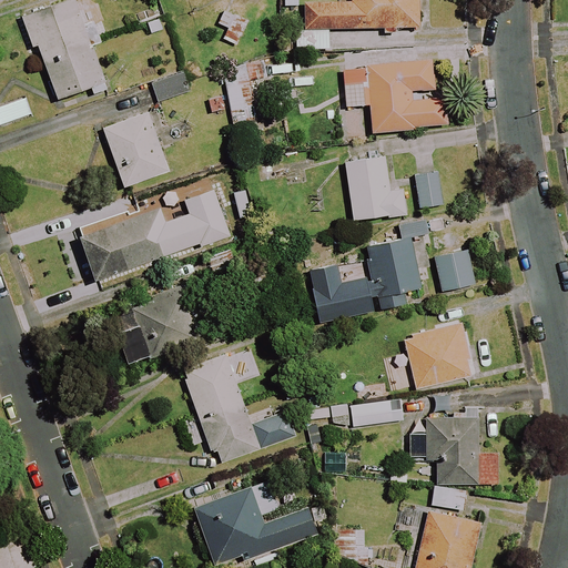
[(98,37),(83,0),(74,0),(22,19),(32,49),(38,48),(57,102),(103,85),(88,41),(98,37)]
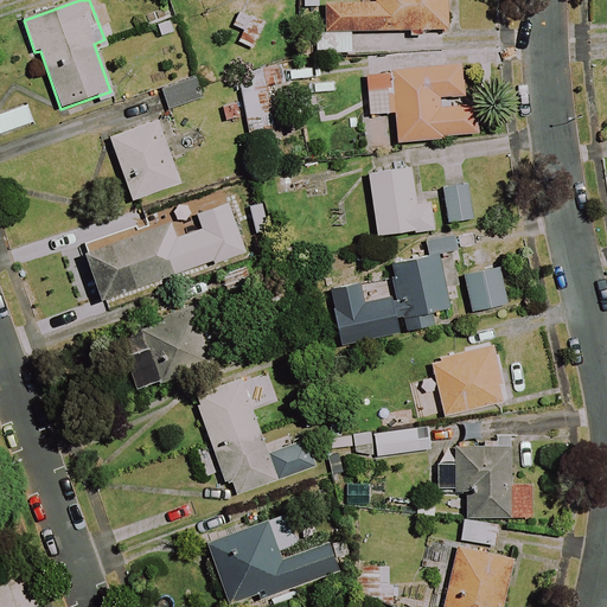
[(148,8),(145,0),(120,0),(125,16),(148,8)]
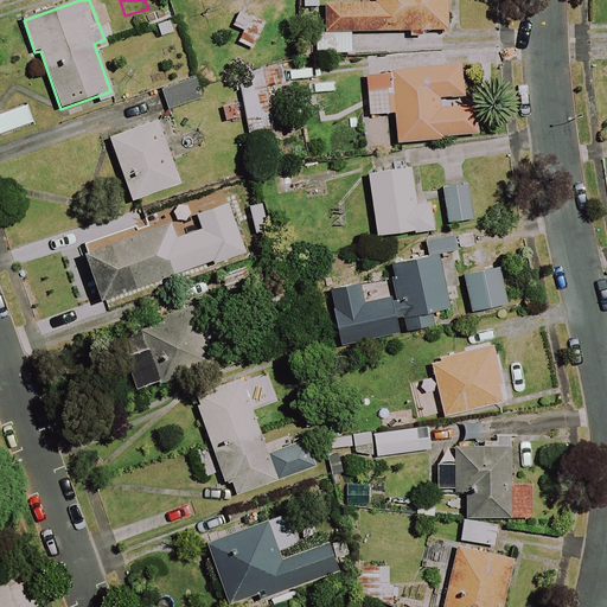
[(315,32),(315,56),(448,55),(447,0),(359,0),(360,4),(321,4),(323,32),(315,32)]
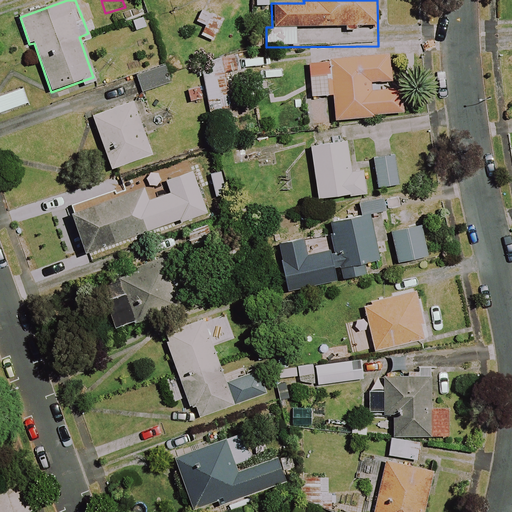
[(196,23),(205,27),(200,38),(213,44),(218,32),(224,18),(202,8),(196,23)]
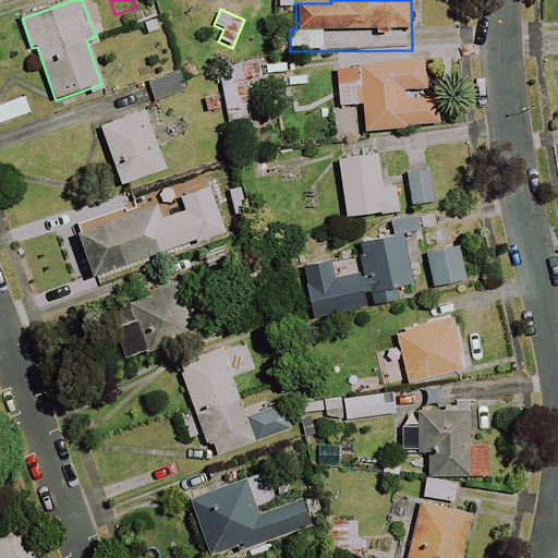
[(427,98),(422,59),(335,70),(340,108),(362,105),(365,134),(436,124),(433,97),(427,98)]
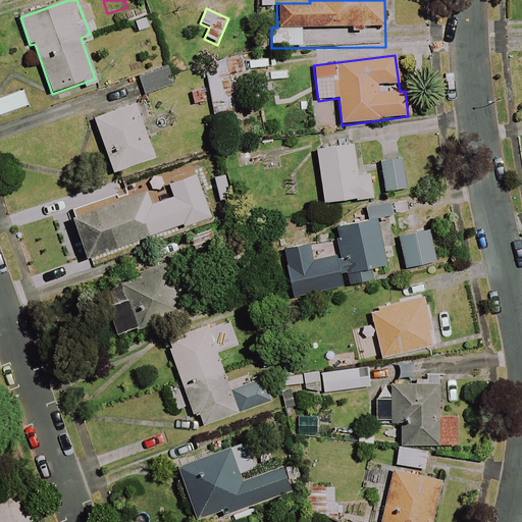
[(193,105),(211,102),(213,115),(237,110),(227,62),(204,66),(208,87),(191,90),(193,105)]
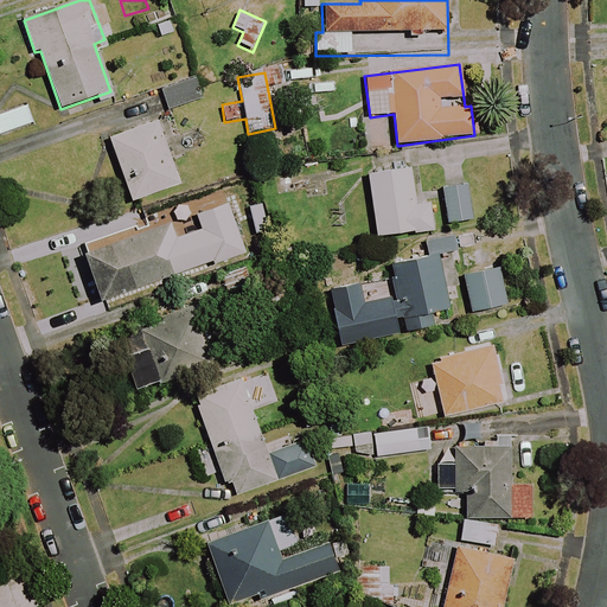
[(199,101),(192,80),(160,90),(167,112),(199,101)]
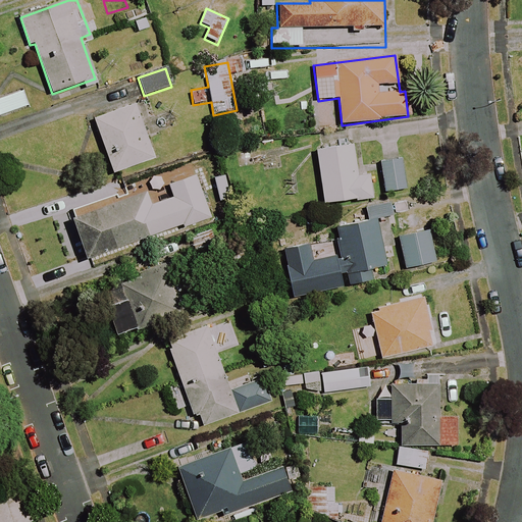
[(0,118),(29,108),(21,92),(0,100),(0,118)]
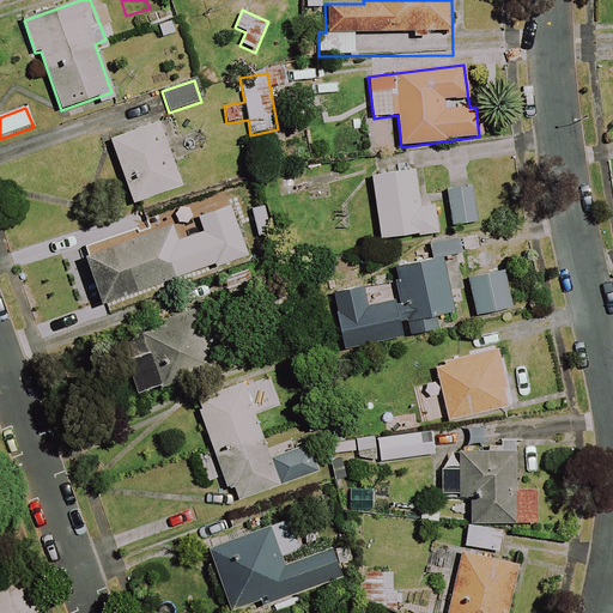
[(181,187),(158,123),(110,140),(133,205),(181,187)]
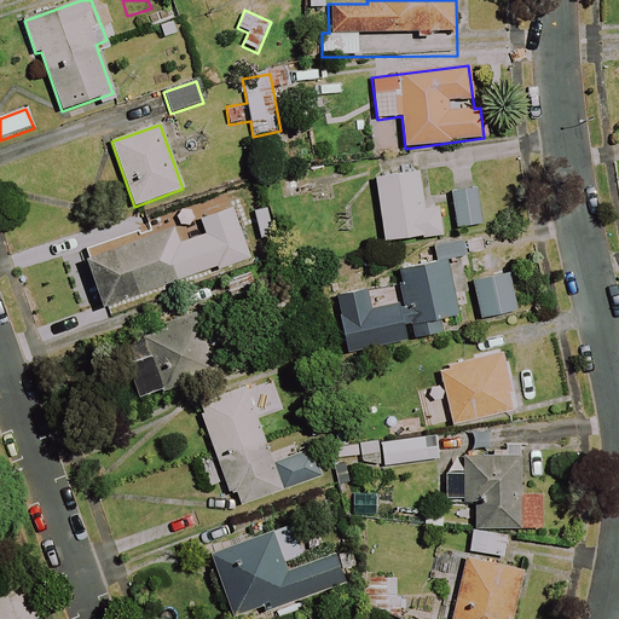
[(418,212),(415,175),(379,179),(385,241),(438,236),(435,210),(418,212)]
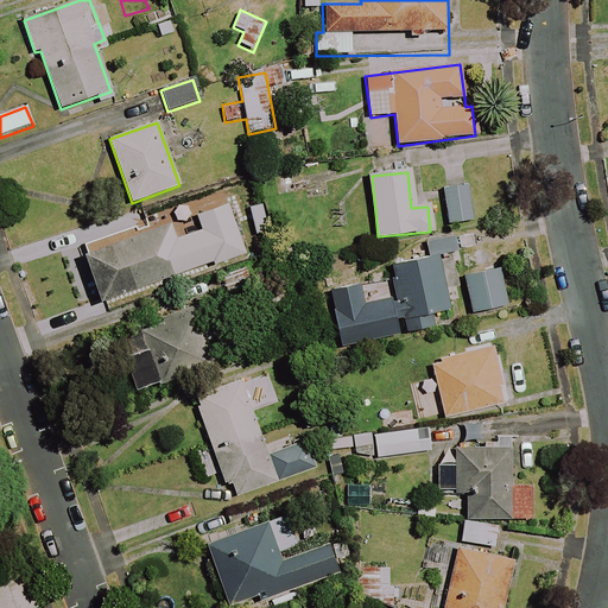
[(473,221),(467,185),(443,189),(449,225),(473,221)]
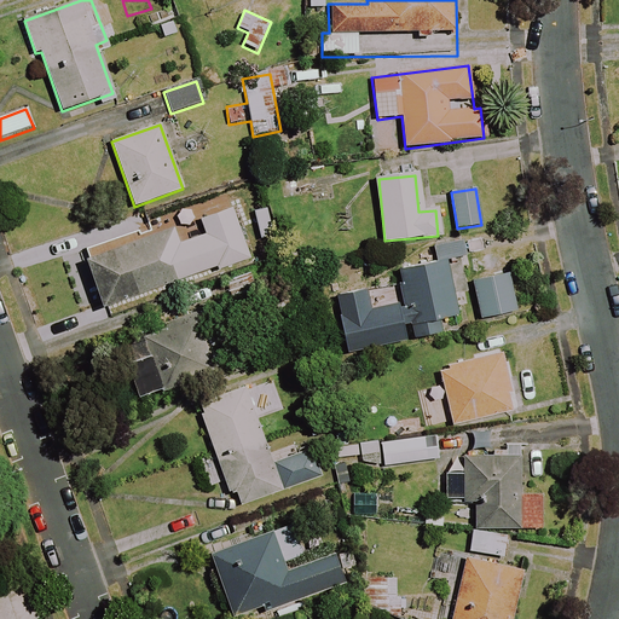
[(253,255),(236,206),(88,255),(105,305),(253,255)]
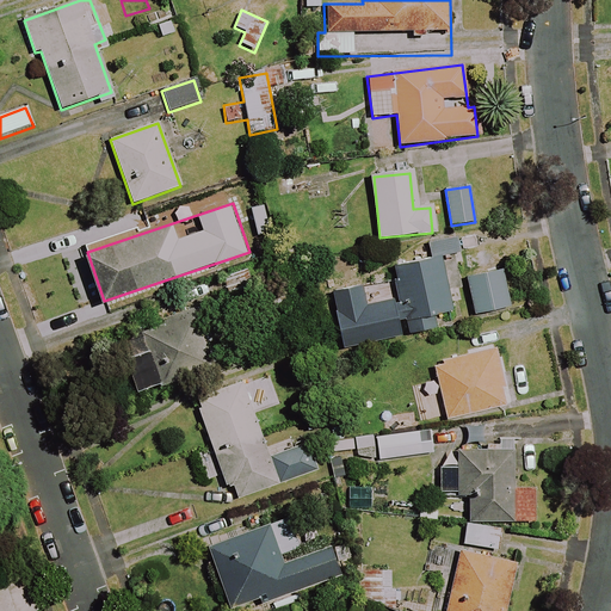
[(445,292),(462,289),(455,255),(458,254),(454,235),(425,241),(430,260),(392,270),(406,337),(427,332),(425,319),(450,313),(445,292)]
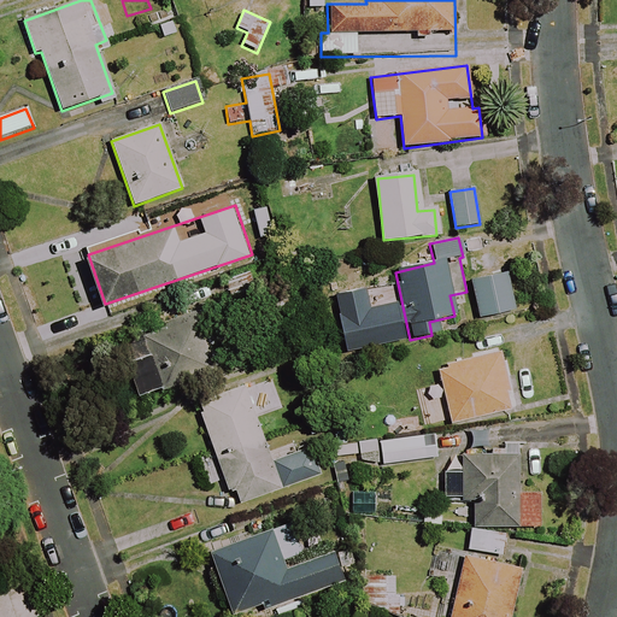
[(256,291),(250,272),(224,280),(230,298),(256,291)]
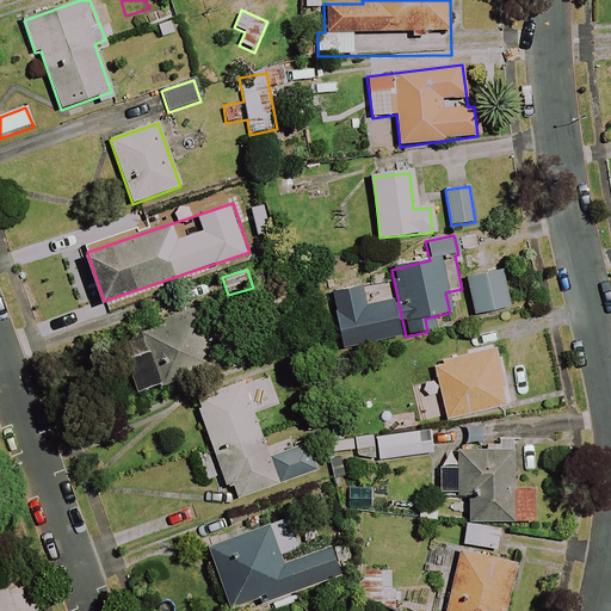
[(512,307),(504,271),(467,279),(474,315),(512,307)]
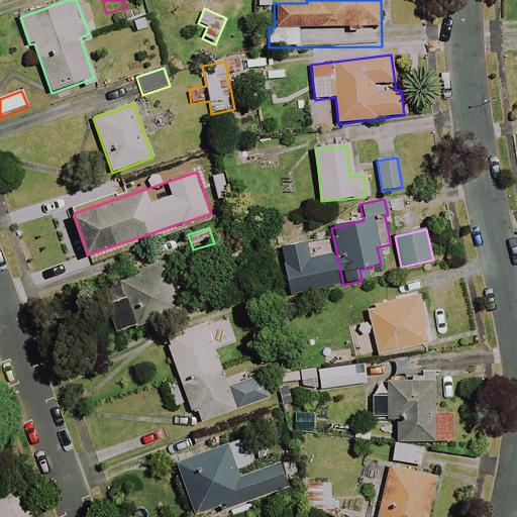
[(180,310),(165,268),(100,290),(115,333),(180,310)]
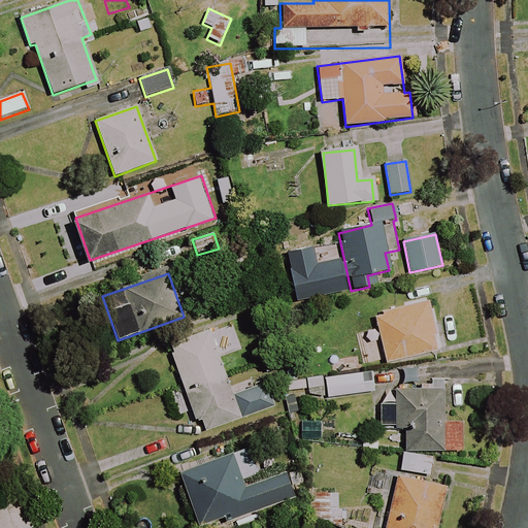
[(439,351),(427,302),(374,316),(386,363),(439,351)]
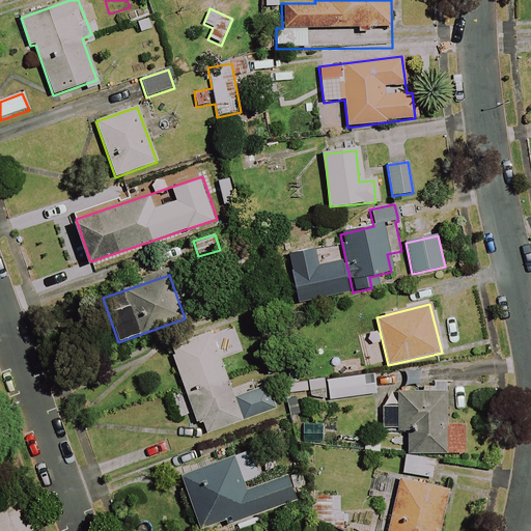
[(211,333),(170,346),(197,425),(202,423),(206,434),(241,421),(211,333)]
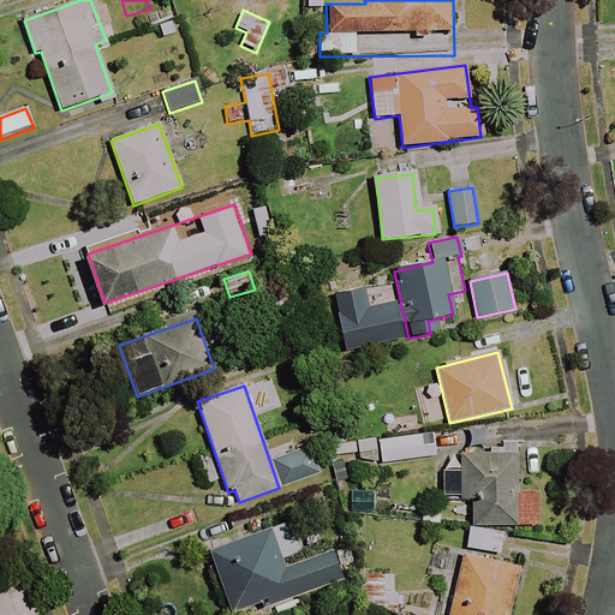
[(435,453),(431,433),(377,442),(381,464),(435,453)]
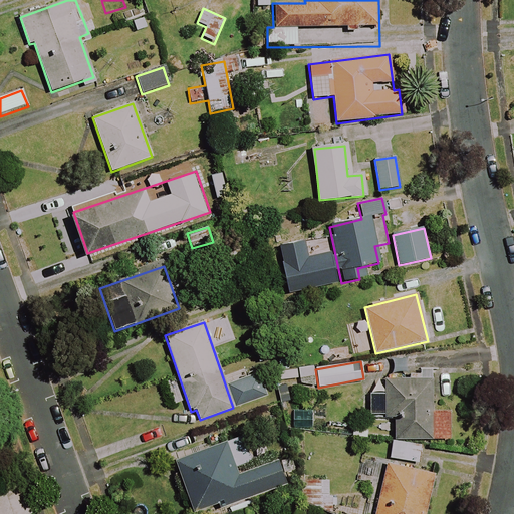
[(432,411),(432,378),(386,379),(386,389),(368,389),(369,416),(394,415),(394,440),(450,439),(450,410),(432,411)]
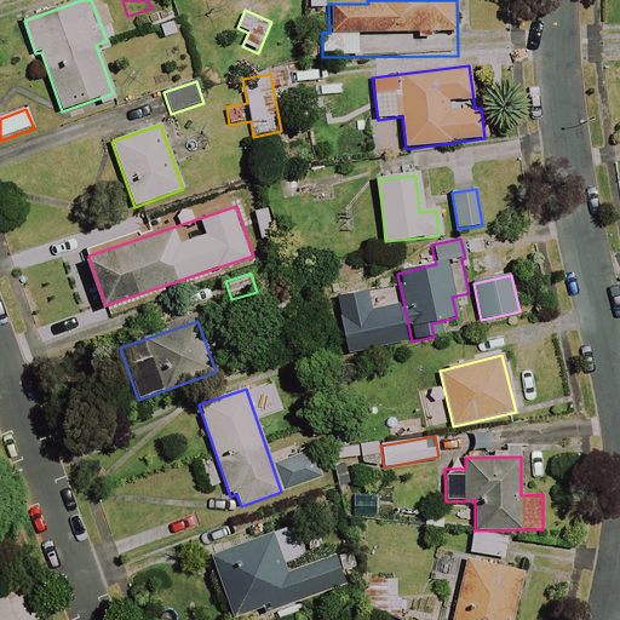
[(379,517),(378,497),(343,497),(343,518),(379,517)]
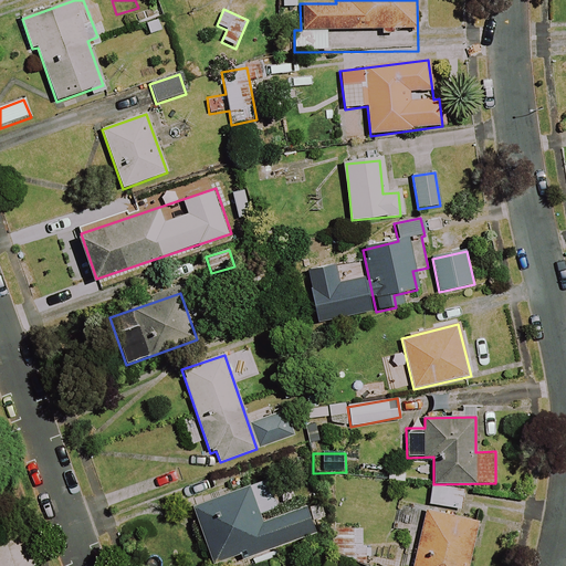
[(263,499),(258,483),(192,506),(212,564),(271,544),(260,514),(275,509),(271,496),(263,499)]
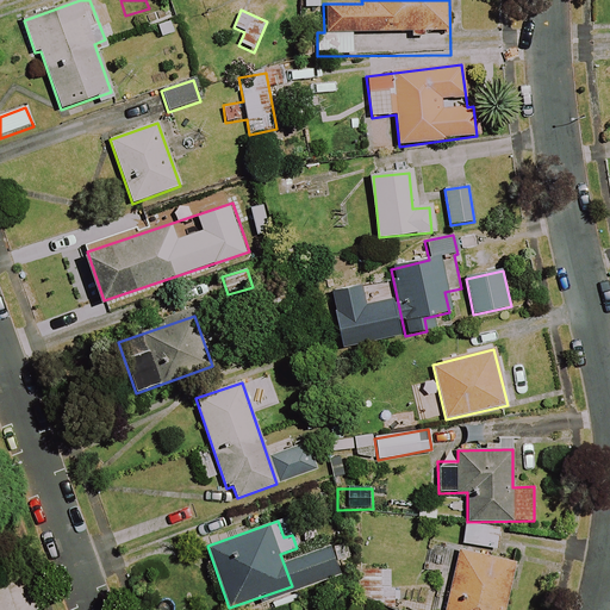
[(499,529),(465,526),(462,545),(498,548),(499,529)]
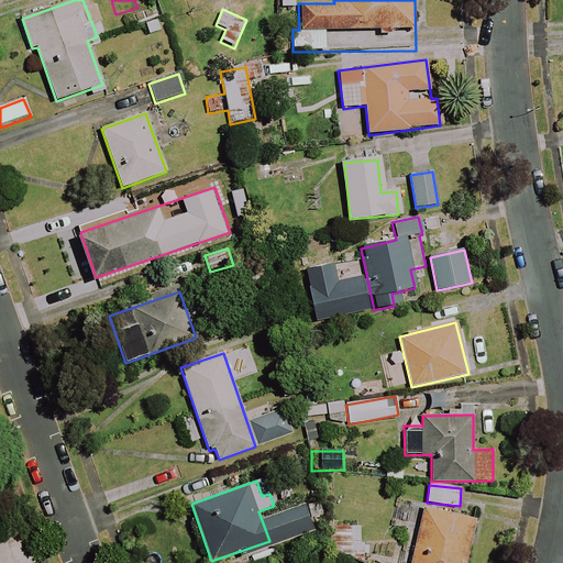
[(464,562),(475,520),(423,508),(409,562),(464,562)]
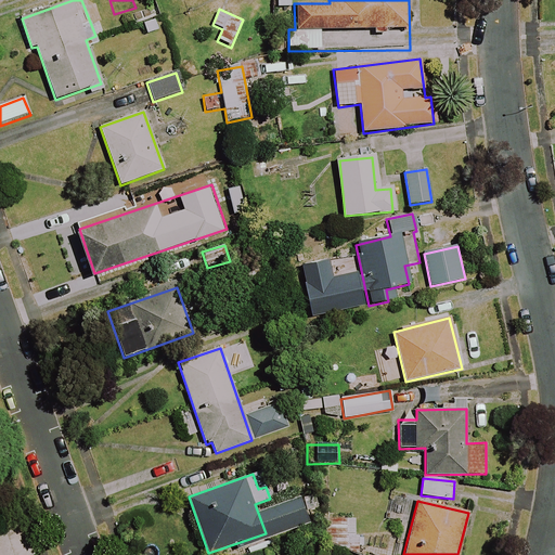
[(0,554),(31,554),(35,554),(23,524),(0,532),(0,554)]
